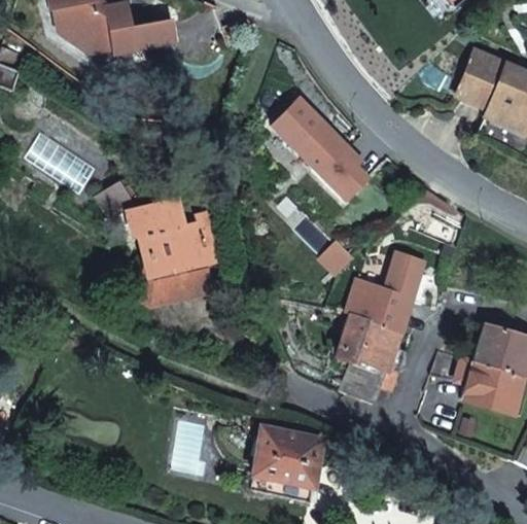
[(61,0),(64,19),(89,37),(109,34),(112,46),(171,38),(169,20),(128,25),(125,1),(104,3),(104,0),(61,0)]
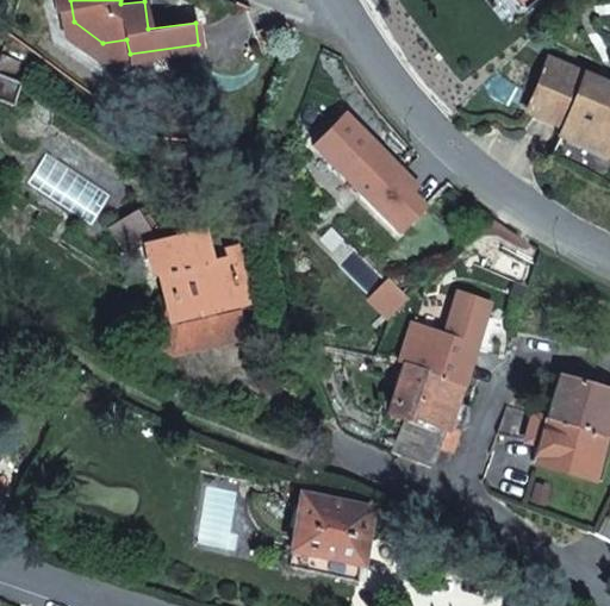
[(0,56),(0,98),(12,102),(16,95),(20,80),(17,77),(24,61),(1,52),(0,56)]
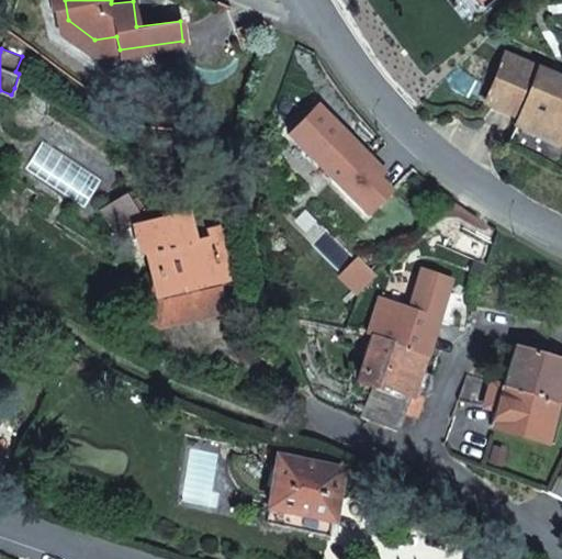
[(561,78),(504,54),(484,100),(520,115),(518,122),(561,141),(561,140),(561,78)]
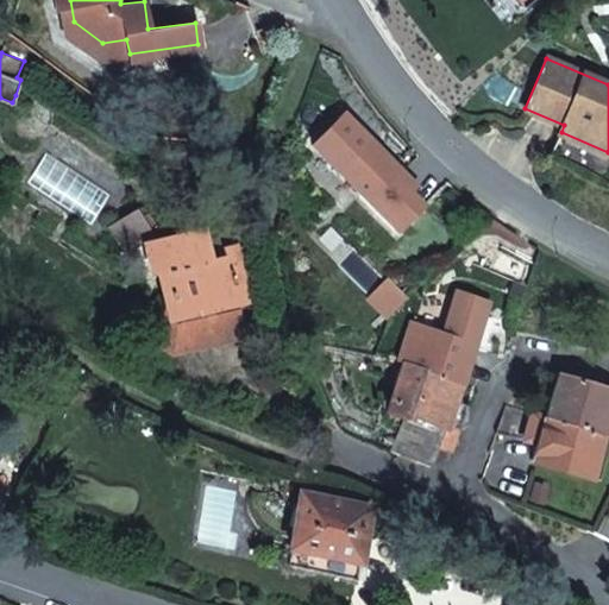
[(344,111),(312,143),(396,227),(422,202),(395,175),(402,169),(344,111)]
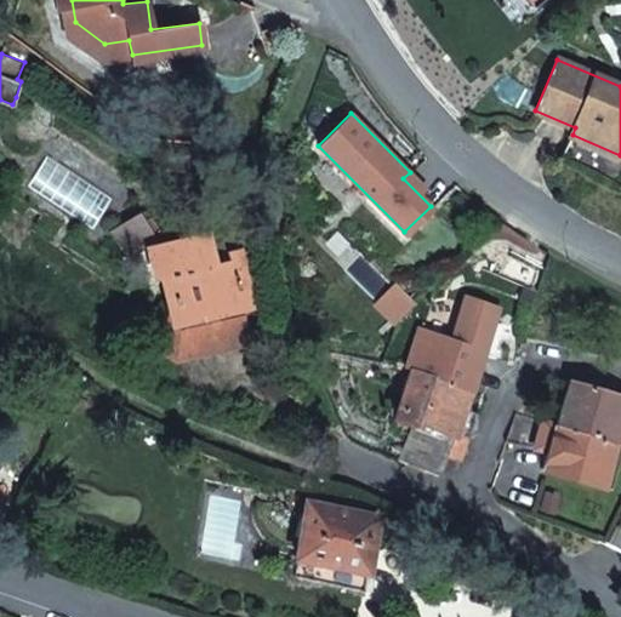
[(138,210),(110,229),(126,256),(155,236),(138,210)]
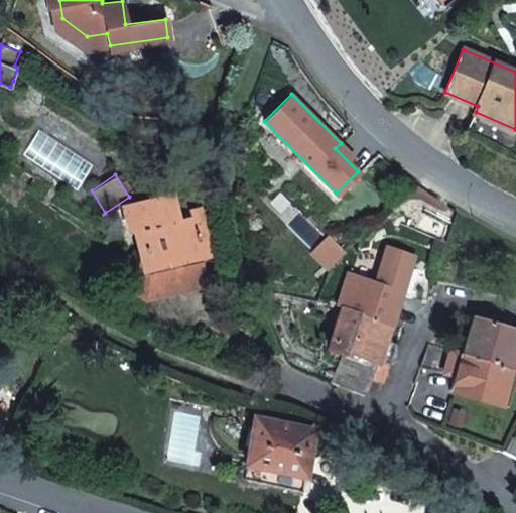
[(135,219),(147,269),(203,257),(199,241),(219,236),(211,204),(190,208),(192,216),(175,219),(170,193),(122,204),(126,220),(135,219)]
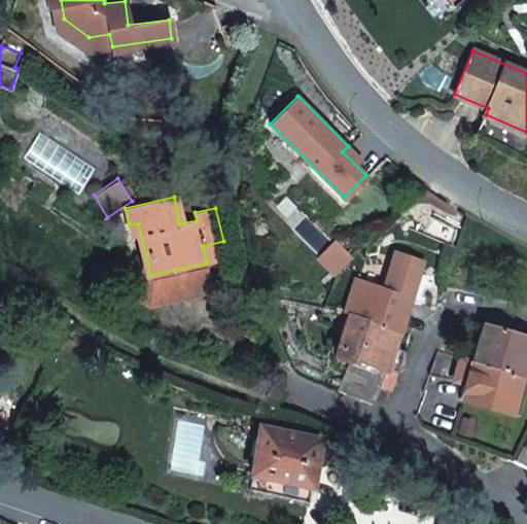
[(395,252),(383,288),(407,295),(410,286),(412,287),(421,262),(395,252)]
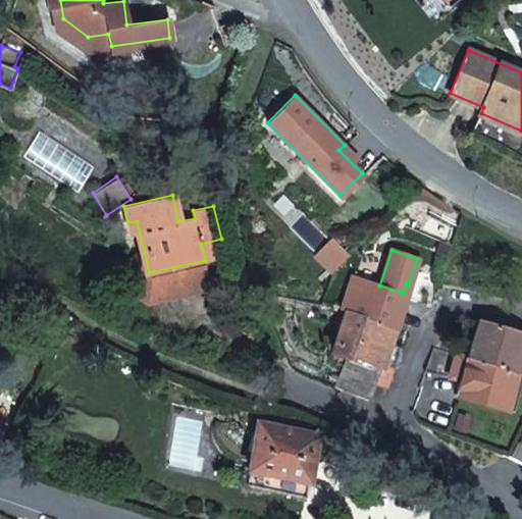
[(205,260),(149,272),(142,274),(139,263),(117,267),(115,288),(146,303),(210,288),(205,260)]
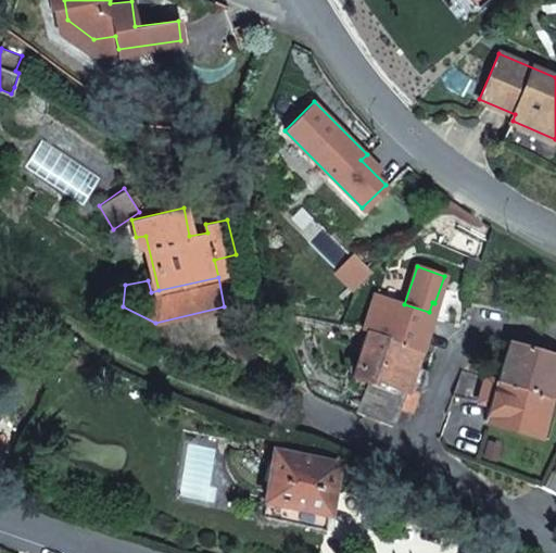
[(362,326),(361,329),(369,332),(418,349),(431,313),(429,312),(404,304),(373,296),(364,317),(356,315),(354,323),(362,326)]
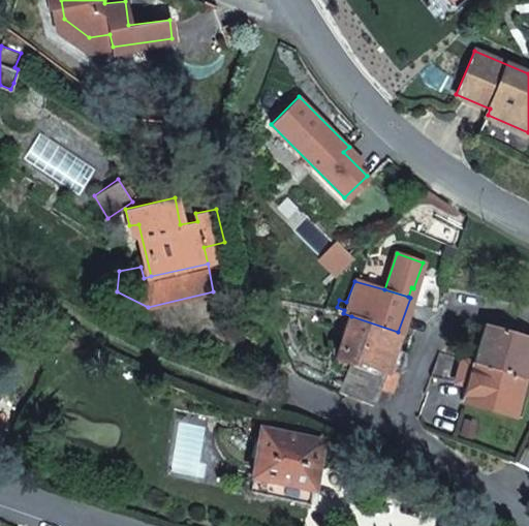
[(410,337),(398,332),(351,316),(337,359),(350,364),(353,365),(355,361),(398,376),(401,368),(410,337)]
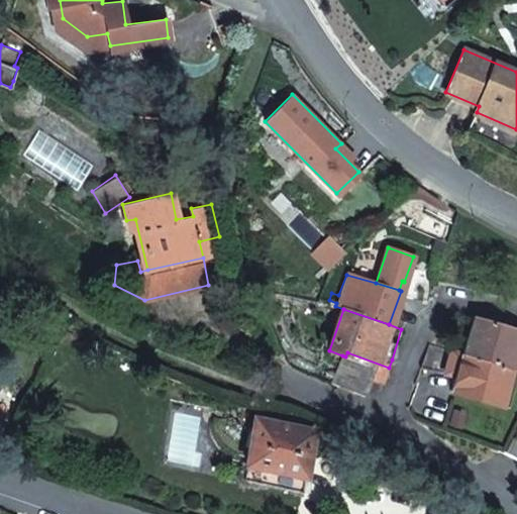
[(516,326),(473,315),(461,349),(508,365),(515,343),(516,343),(516,326)]
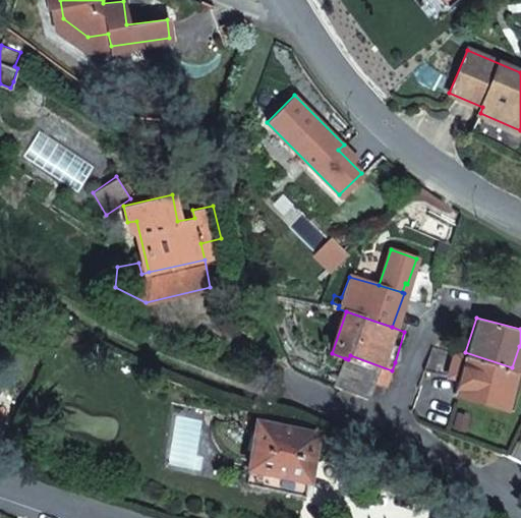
[(259,336),(253,322),(247,324),(252,339),(259,336)]
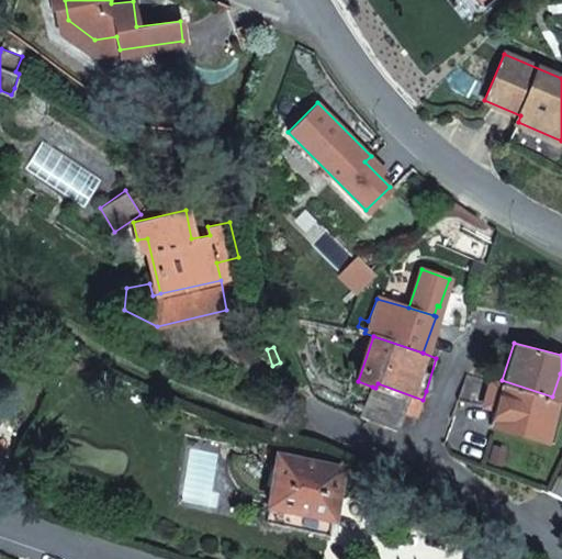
[(495,410),(491,424),(546,439),(559,400),(552,397),(502,380),(467,371),(459,397),(495,410)]
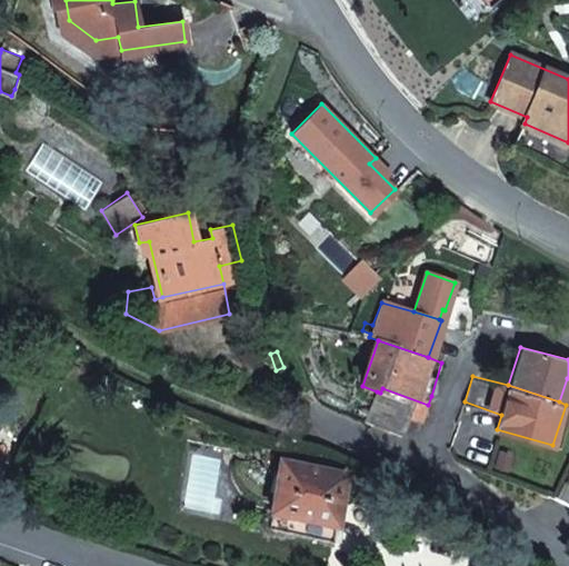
[(377,391),(363,419),(402,435),(409,418),(419,421),(428,405),(382,388),(380,393),(377,391)]
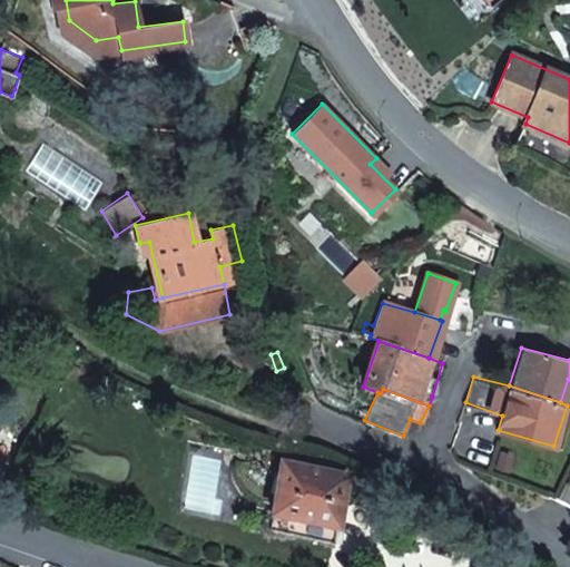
[(281,458),(266,527),(332,541),(347,472),(281,458)]
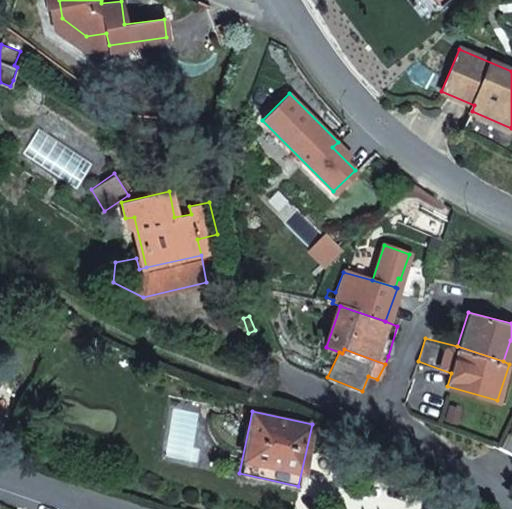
[(511,421),(499,446),(511,453),(511,421)]
